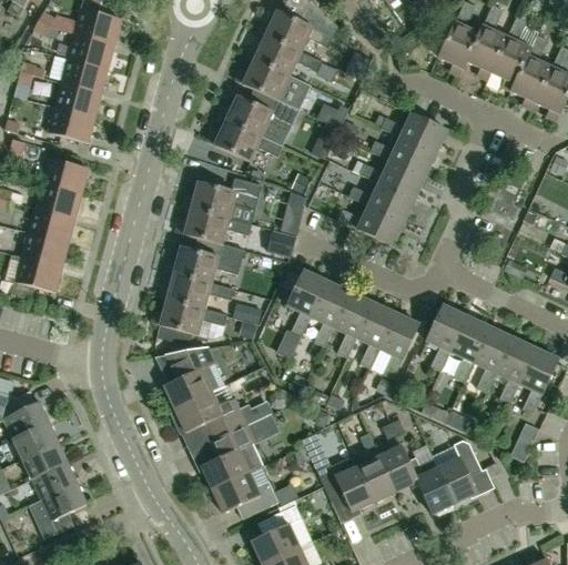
[(12,0),(7,10),(19,17),(27,0),(12,0)]
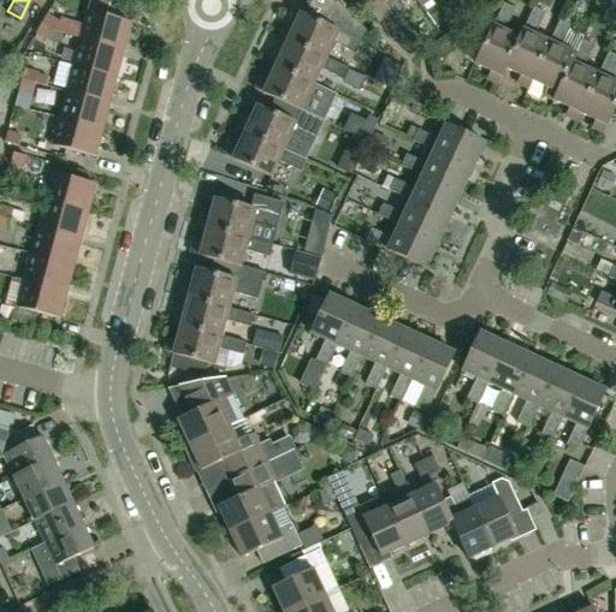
[(89,0),(81,36),(124,47),(132,21),(110,15),(112,0),(89,0)]
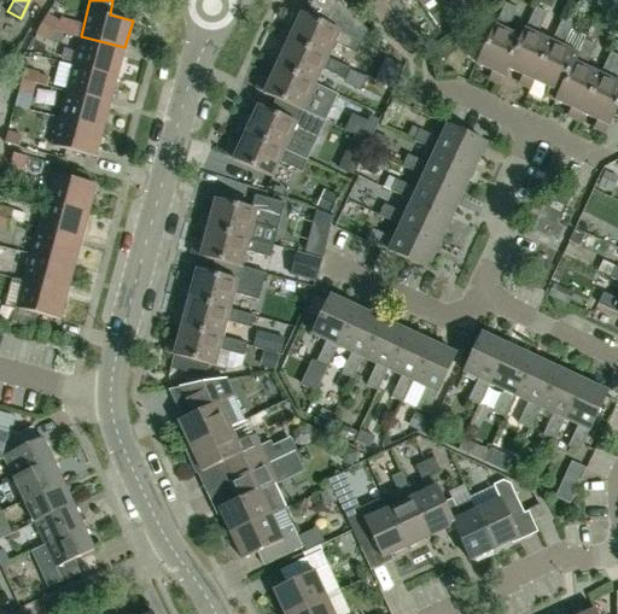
[(420,0),(424,5),(424,4),(437,23),(447,17),(436,1),(435,1),(433,0),(420,0)]
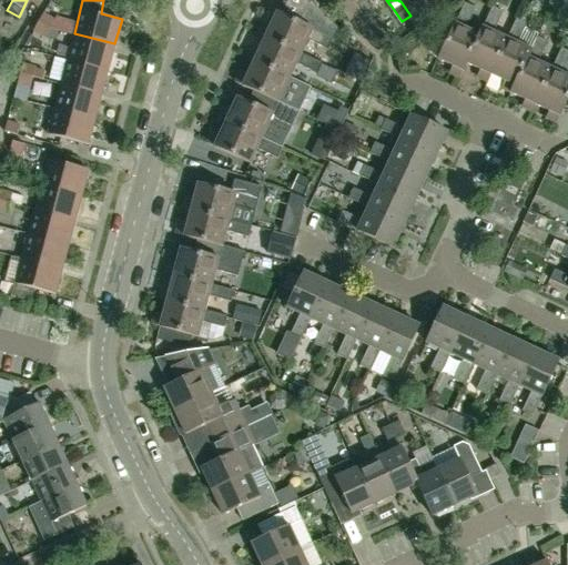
[(467,61),(479,32),(466,26),(476,6),(465,0),(455,21),(438,57),(453,63),(449,71),(459,76),(463,69),(464,69),(467,61)]
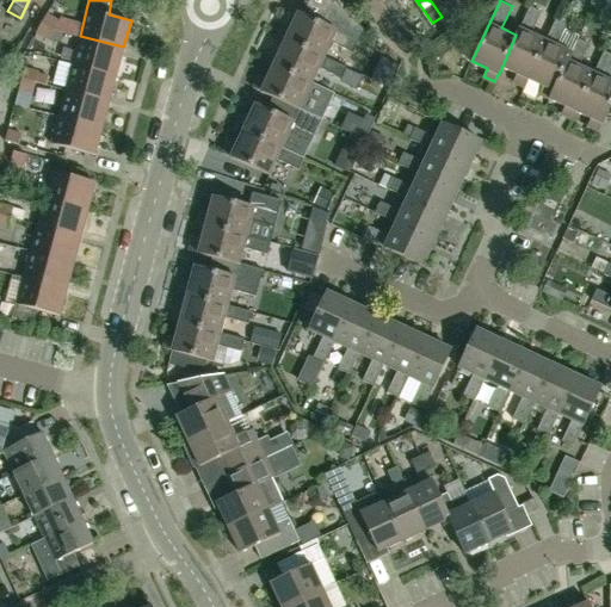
[(524,86),(528,78),(545,38),(531,32),(542,10),(530,5),(520,26),(519,26),(516,35),(503,66),(517,72),(513,80),(524,86)]
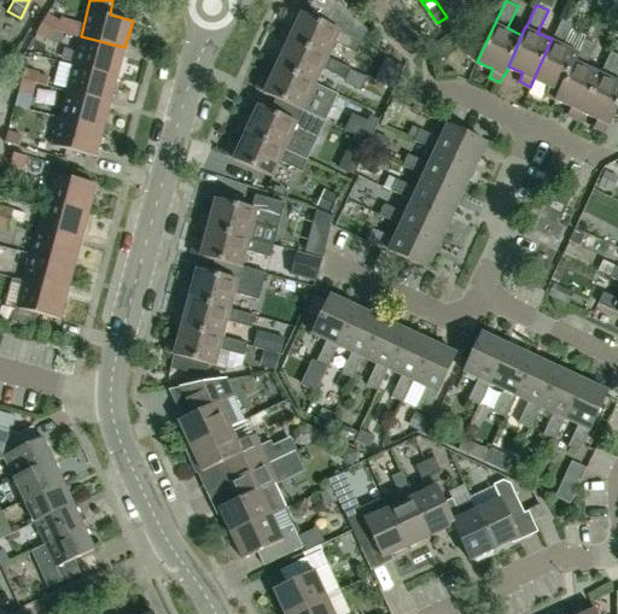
[(42,21),(54,28),(60,18),(48,10),(42,21)]
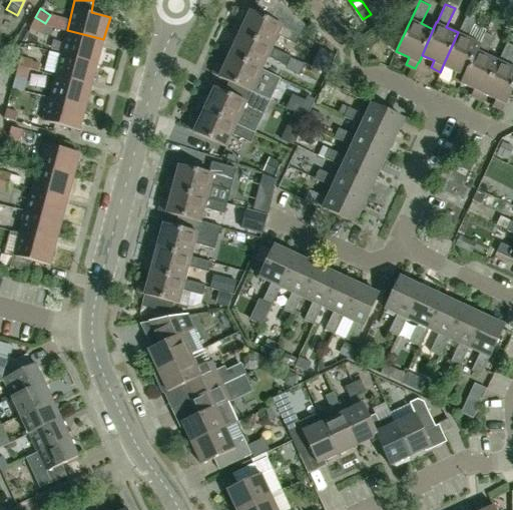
[(239,31),(273,46),(279,33),(297,42),(301,33),(283,24),(250,8),(244,21),(237,18),(232,28),(239,31)]
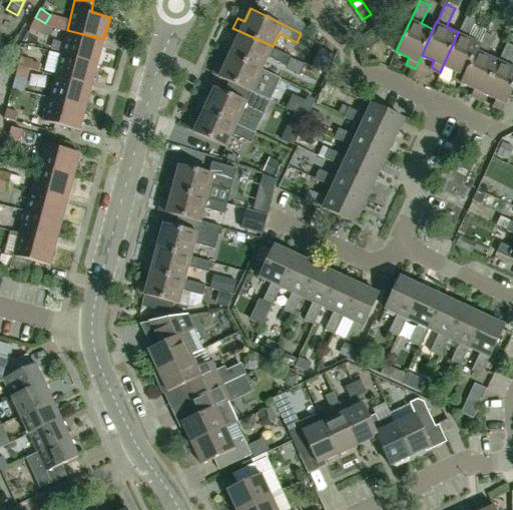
[(462,82),(480,42),(468,37),(476,18),(467,14),(458,32),(443,65),(455,71),(452,77),(462,82)]
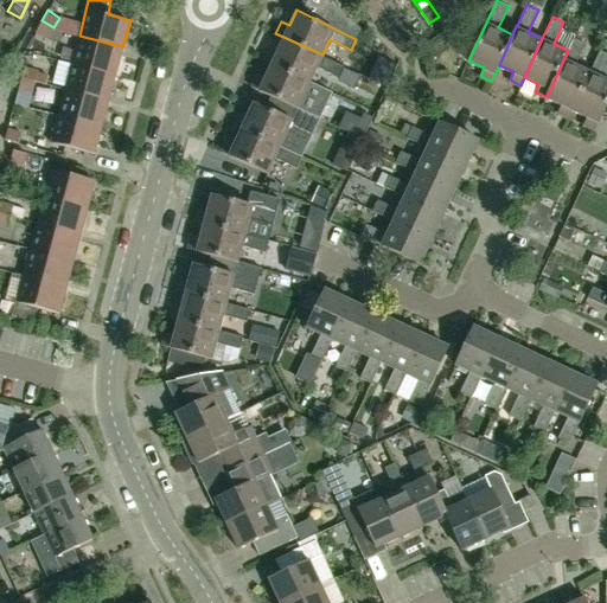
[(42,20),(34,31),(48,37),(53,27),(42,20)]
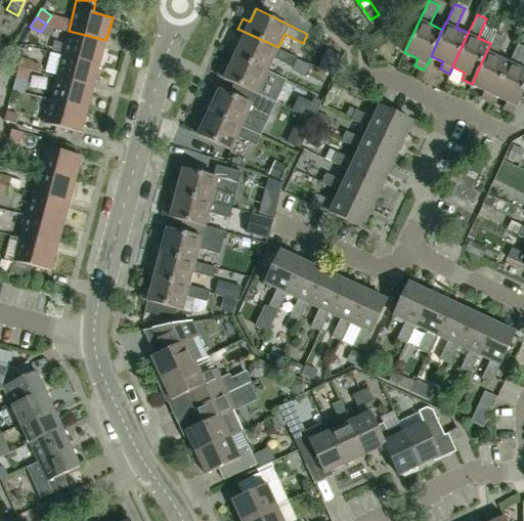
[(100,62),(105,40),(69,31),(62,53),(100,62)]
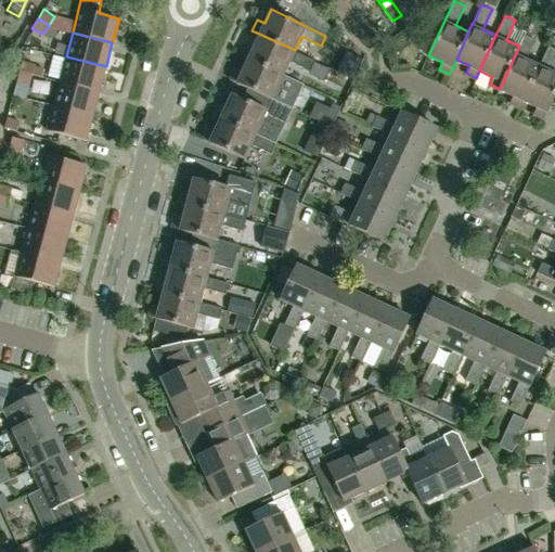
[(314,59),(295,50),(259,34),(253,47),(246,43),(241,54),(248,58),(284,73),(289,60),(310,69),(314,59)]
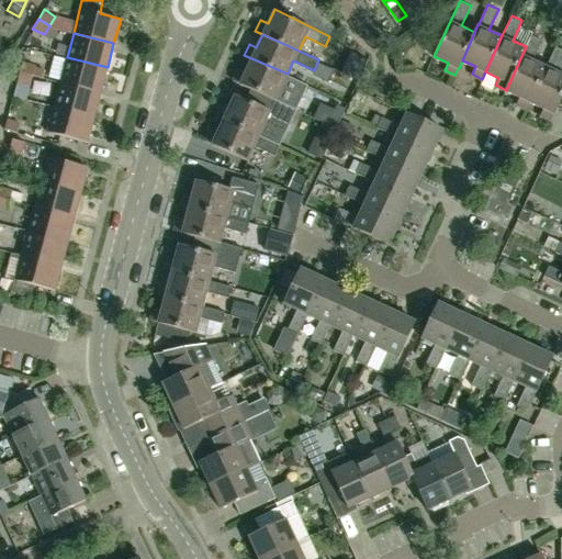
[(526,109),(530,101),(547,65),(532,58),(542,38),(531,34),(526,46),(506,90),(519,97),(516,103),(526,109)]
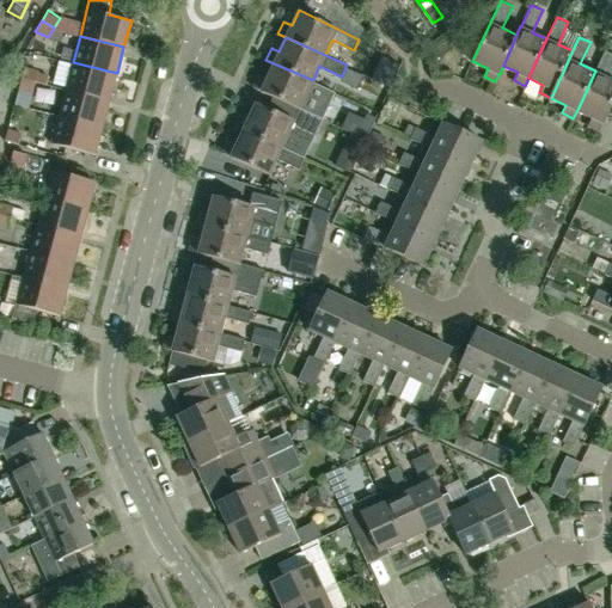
[(577,110),(592,117),(588,124),(599,130),(603,122),(604,122),(611,103),(611,78),(606,77),(611,62),(611,51),(605,49),(595,71),(577,110)]
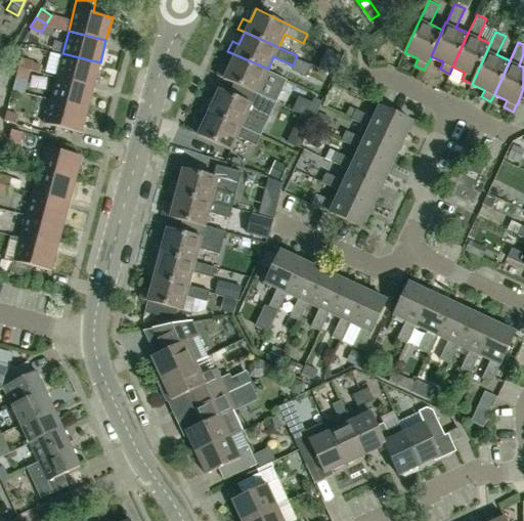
[(340,52),(329,46),(319,66),(331,71),(340,52)]
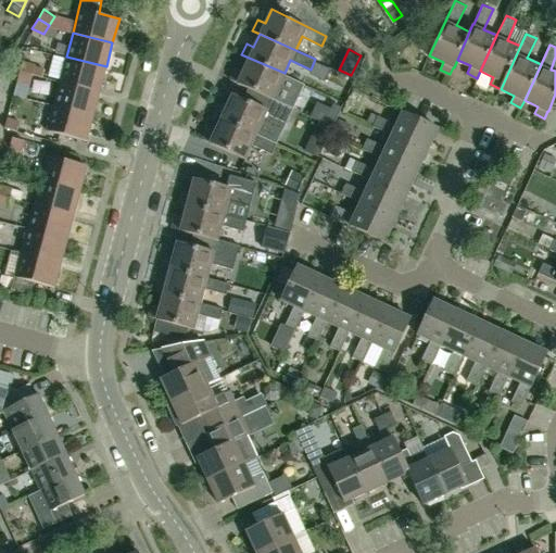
[(100,91),(106,66),(66,57),(60,80),(100,91)]
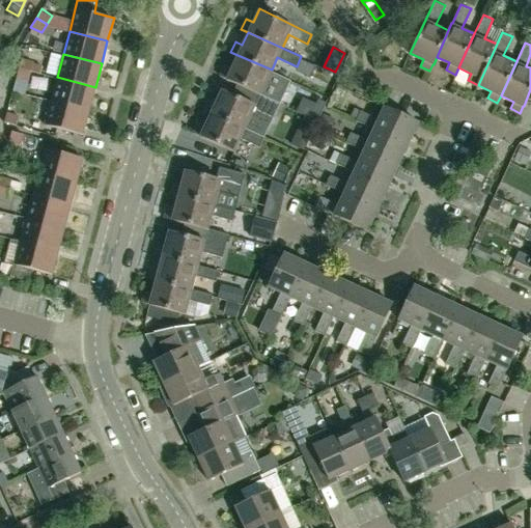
[(253,96),(277,108),(290,79),(272,70),(238,55),(231,67),(224,64),(220,74),(227,78),(256,91),(253,96)]
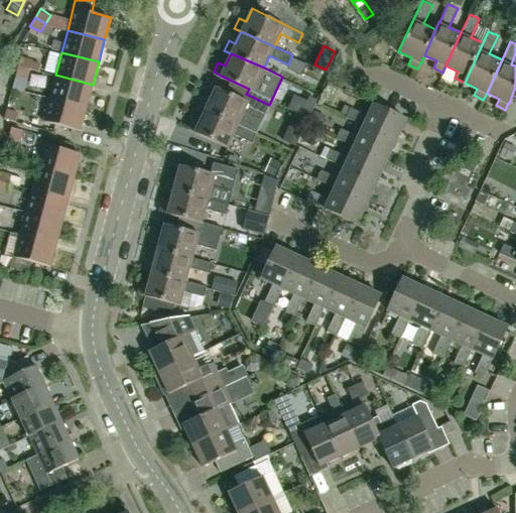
[(18,63),(30,68),(33,58),(21,54),(18,63)]
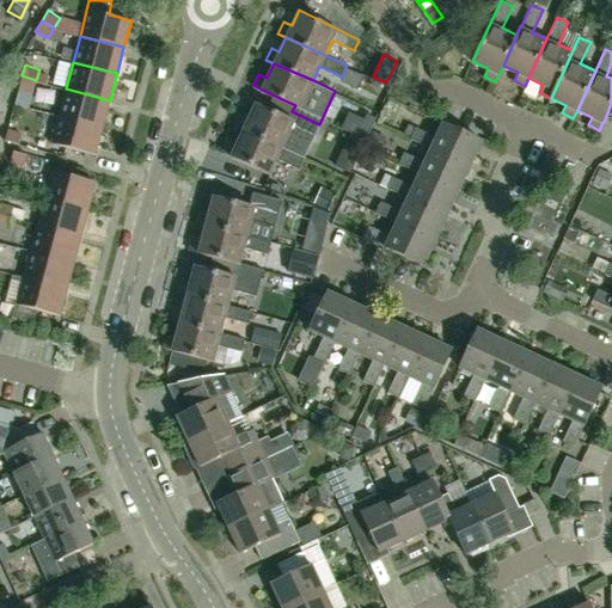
[(22,75),(18,86),(19,87),(14,102),(28,106),(36,80),(22,75)]
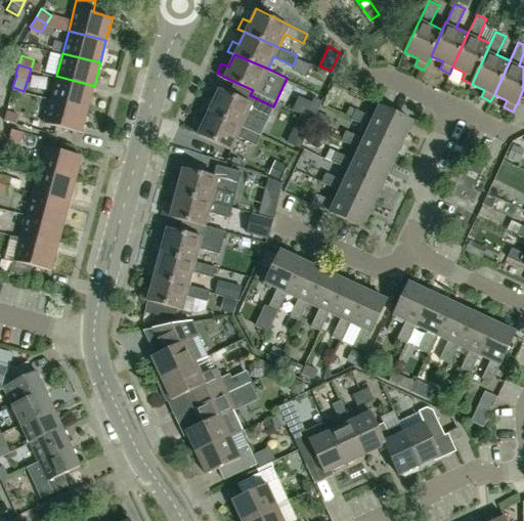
[(88,109),(94,86),(56,76),(50,98),(88,109)]
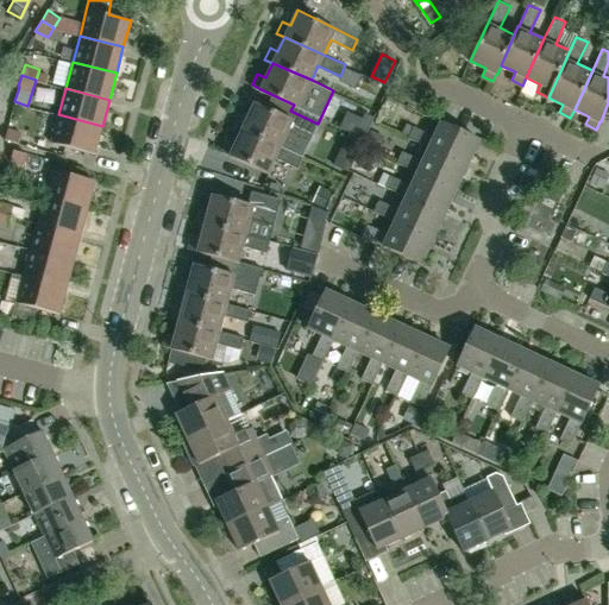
[(318,124),(290,111),(288,117),(255,101),(248,117),(239,113),(234,124),(242,128),(281,145),(296,152),(303,156),(309,142),(318,124)]
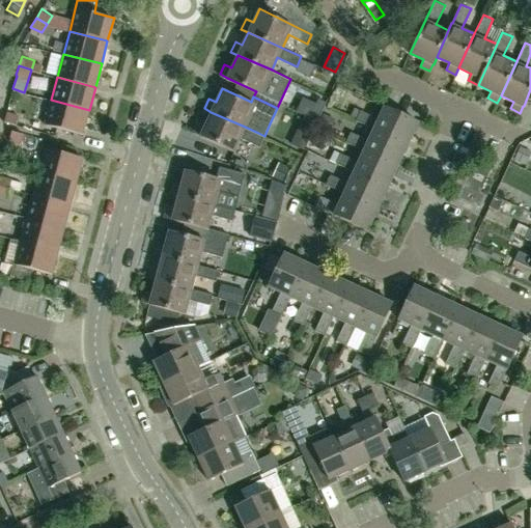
[(83,133),(89,110),(51,100),(45,123),(83,133)]
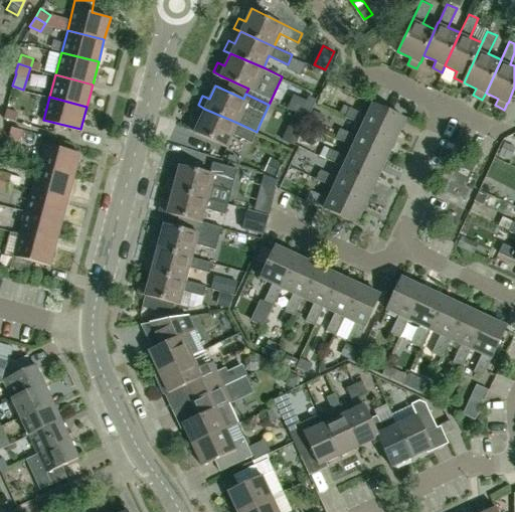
[(363,124),(395,138),(405,117),(373,102),(367,115),(350,106),(345,116),(363,124)]
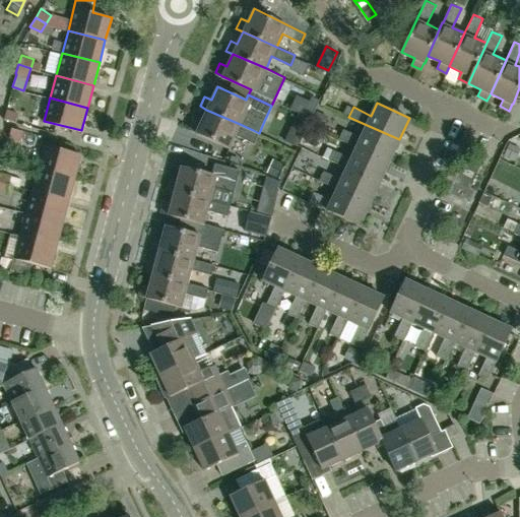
[(15,121),(17,111),(6,108),(3,118),(15,121)]
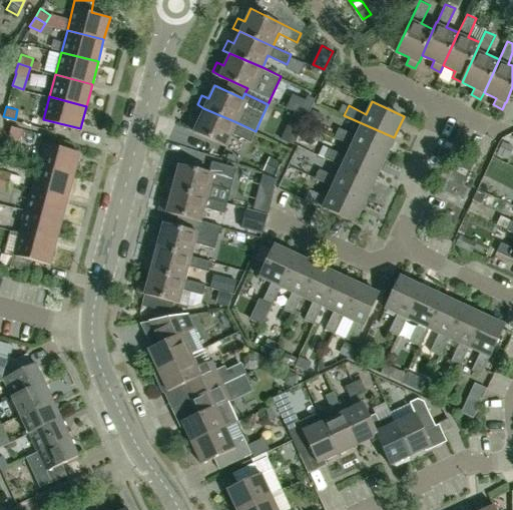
[(249,128),(236,122),(203,108),(198,120),(191,117),(186,126),(193,129),(193,130),(226,145),(232,132),(250,140),(254,133),(255,131),(249,128)]
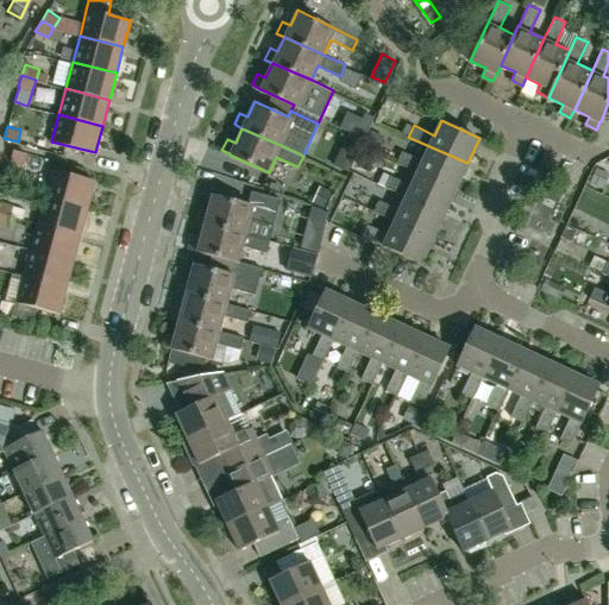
[(456,188),(468,163),(429,146),(424,159),(402,150),(397,161),(418,171),(418,170),(456,188)]
